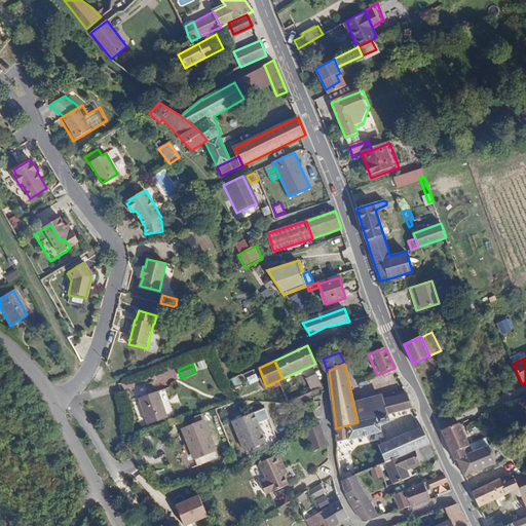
[(313,391),(323,387),(315,374),(306,378),(313,391)]
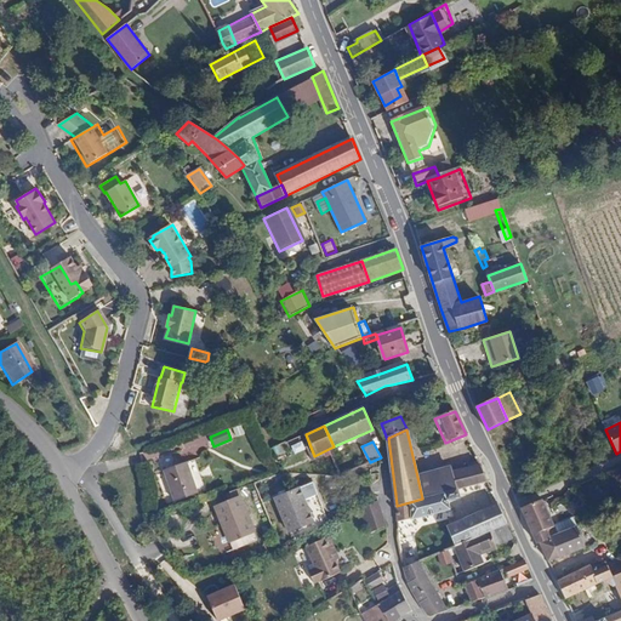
[(336,467),(340,477),(341,477),(353,472),(348,462),(336,467)]
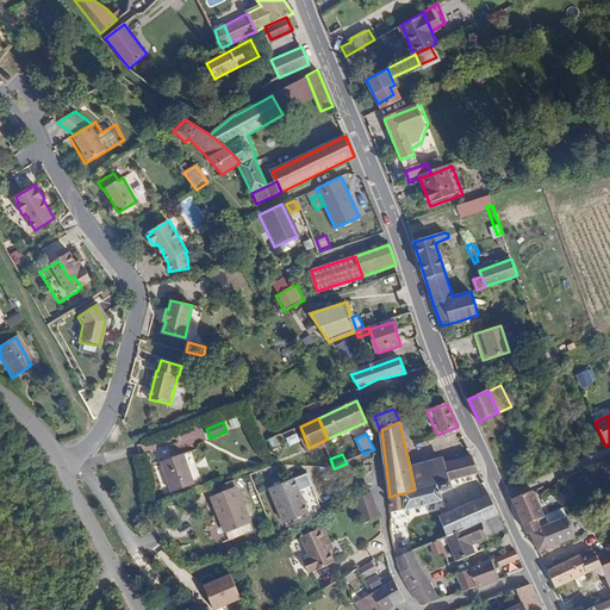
[(172,458),(156,465),(166,490),(182,483),(172,458)]
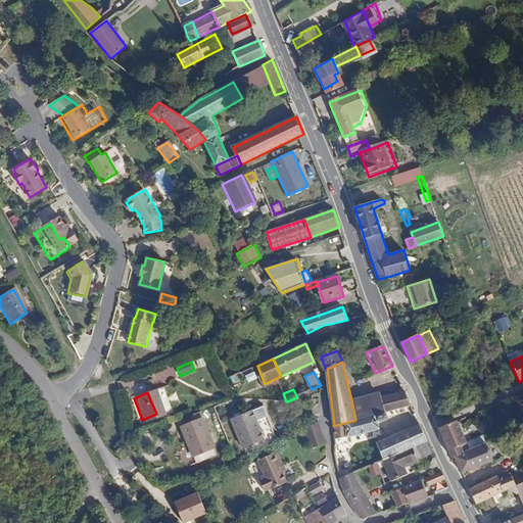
[(381,398),(385,412),(411,406),(405,392),(381,398)]
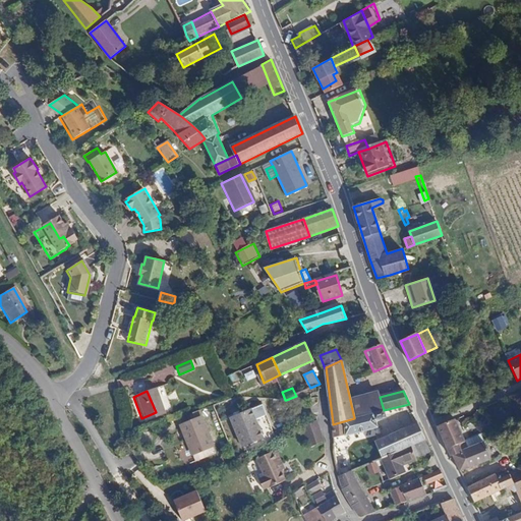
[(354,418),(384,410),(380,397),(379,392),(350,400),(354,418)]
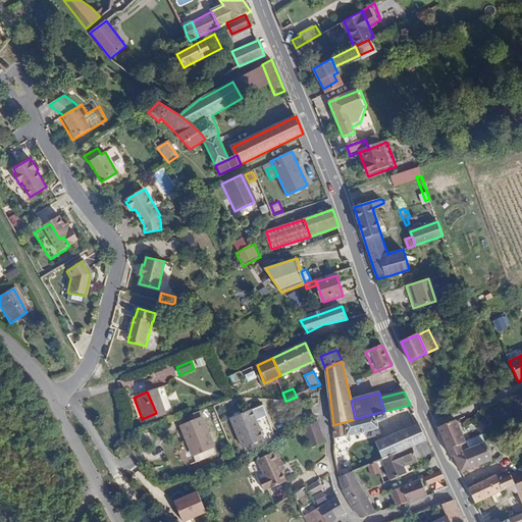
[(521,398),(520,393),(510,397),(518,417),(521,415),(521,398)]
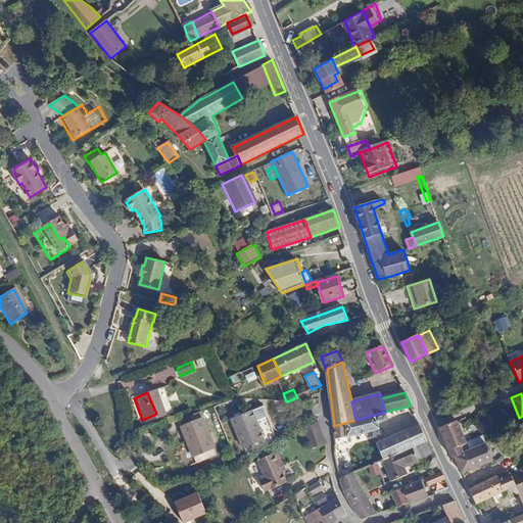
[(252,410),(232,419),(244,447),(265,438),(252,410)]
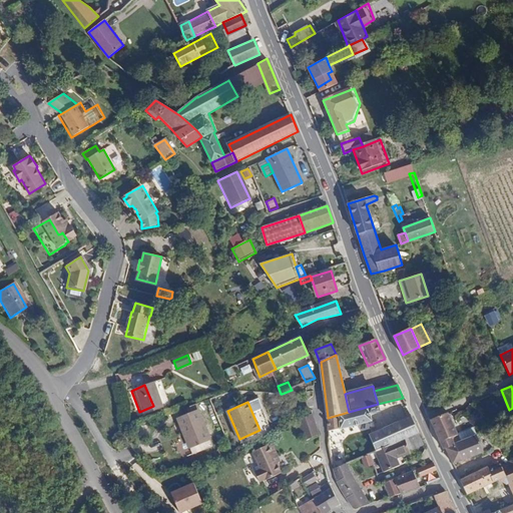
[(328,418),(329,432),(372,421),(370,413),(380,411),(378,404),(349,412),(328,418)]
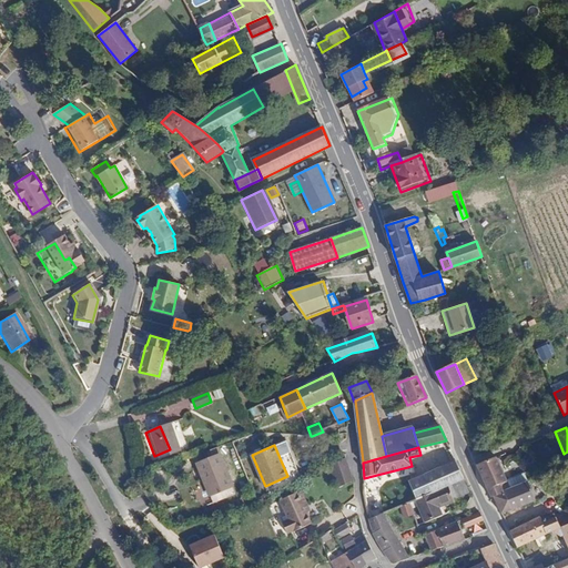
[(219,455),(198,464),(212,495),(232,486),(219,455)]
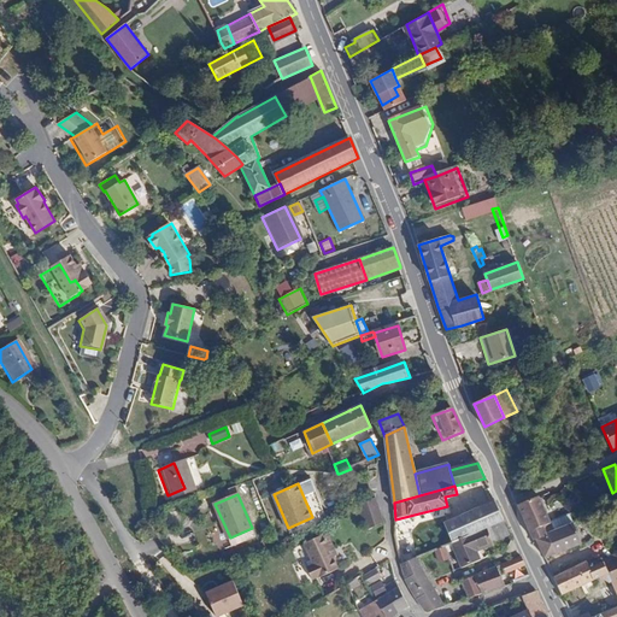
[(536,539),(547,534),(574,523),(569,513),(550,522),(539,498),(538,497),(518,505),(522,515),(534,540),(536,539)]
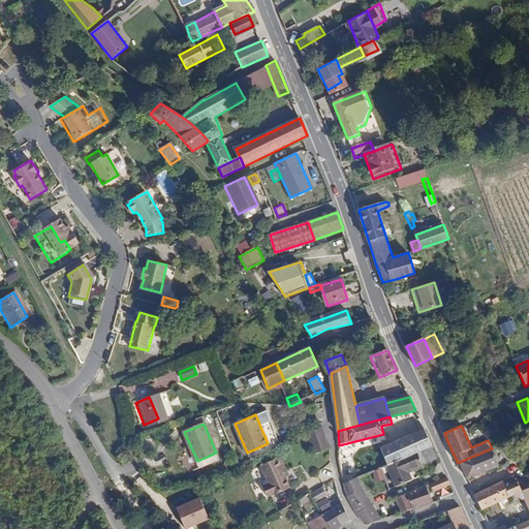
[(308,433),(315,455),(330,447),(322,427),(308,433)]
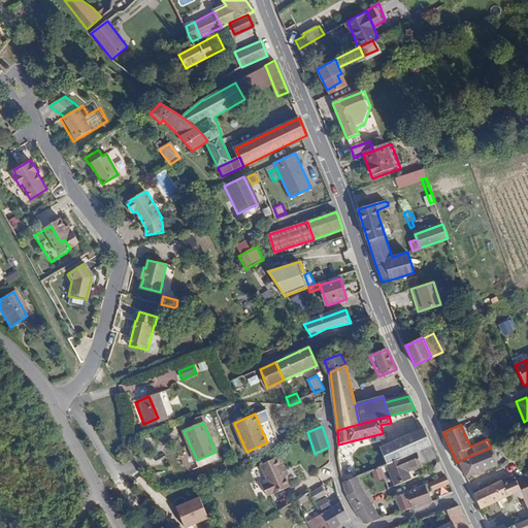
[(370,457),(376,469),(387,465),(417,452),(431,446),(429,441),(424,430),(381,449),(383,453),(370,457)]
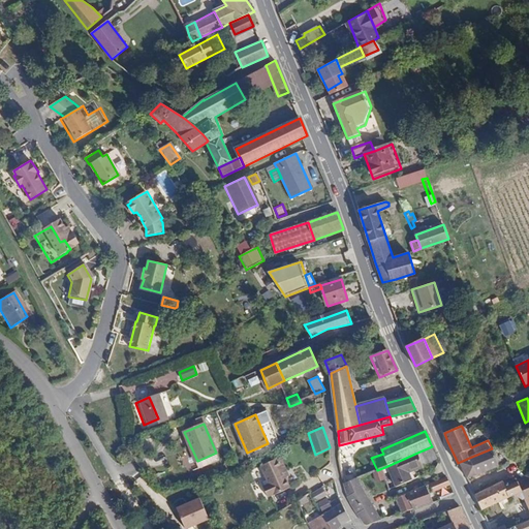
[(423,463),(437,458),(432,446),(417,453),(423,463)]
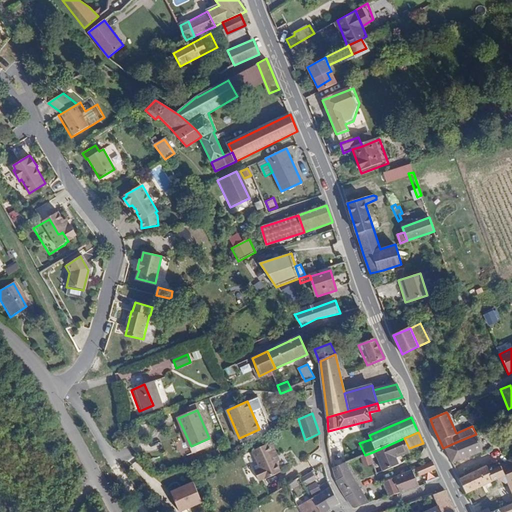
[(454,443),(445,447),(453,463),(483,450),(476,434),(454,443)]
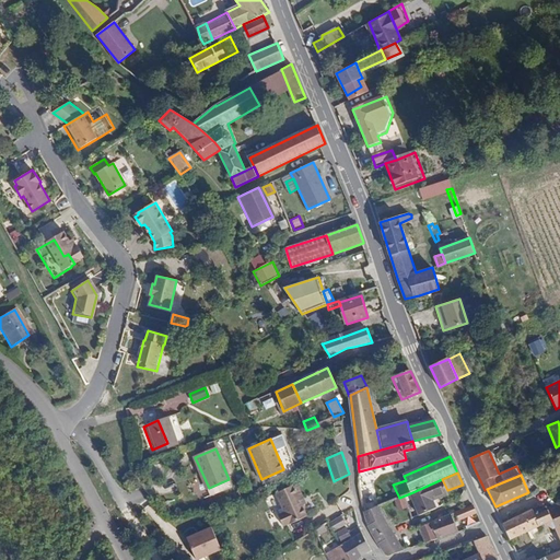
[(410,493),(420,516),(436,509),(431,497),(447,490),(442,479),(410,493)]
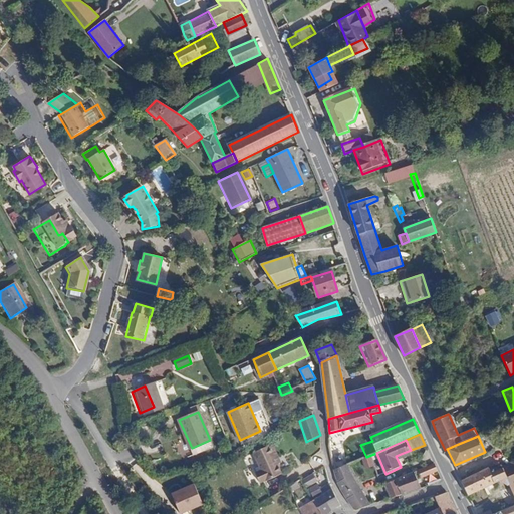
[(279,456),(273,444),(254,453),(261,470),(255,472),(260,483),(266,480),(266,481),(282,474),(278,464),(275,458),(279,456)]
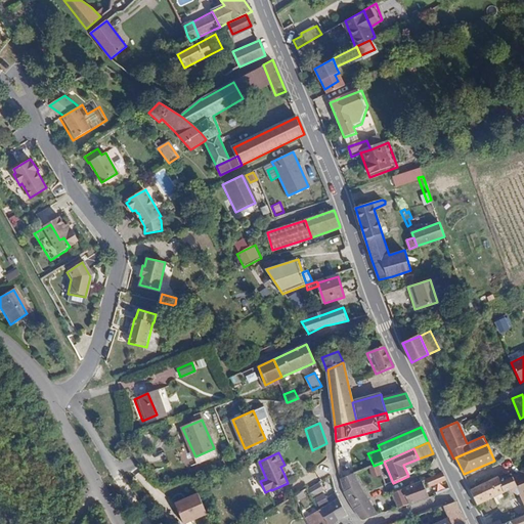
[(345,493),(350,501),(364,493),(354,474),(342,479),(345,493)]
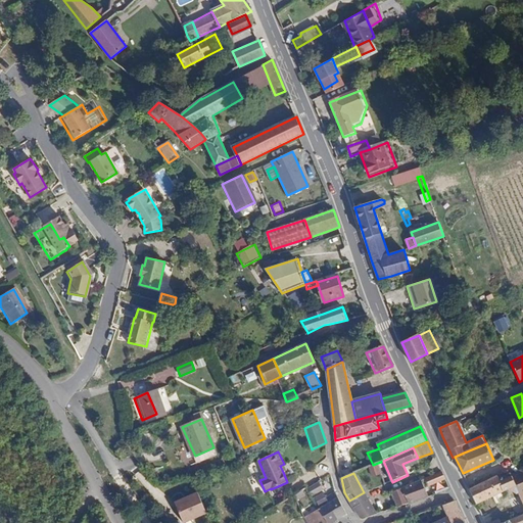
[(428,486),(443,479),(440,473),(425,479),(428,486)]
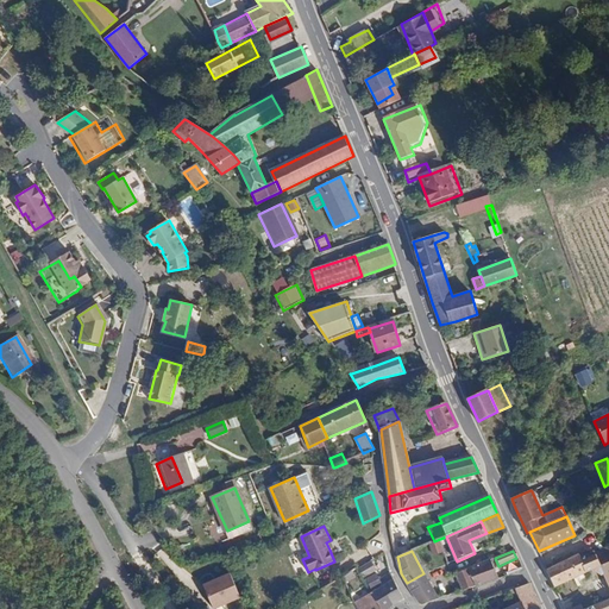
[(578,554),(547,570),(546,570),(556,588),(586,572),(582,562),(578,554)]
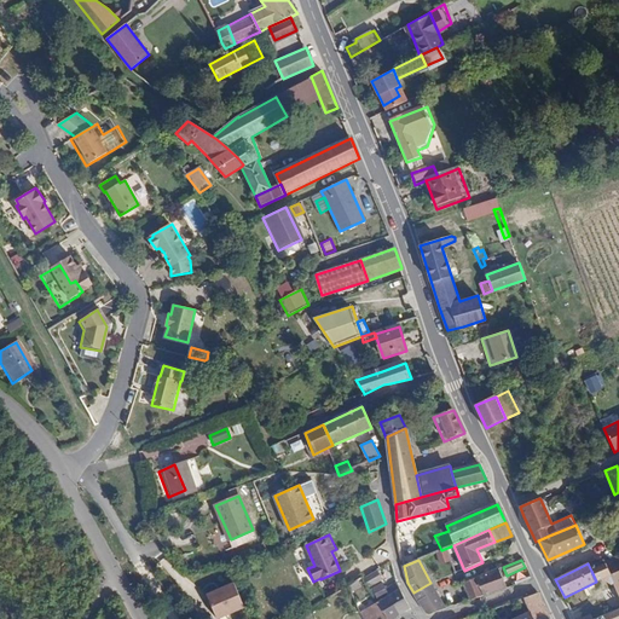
[(606,566),(591,571),(596,582),(600,580),(611,576),(606,566)]
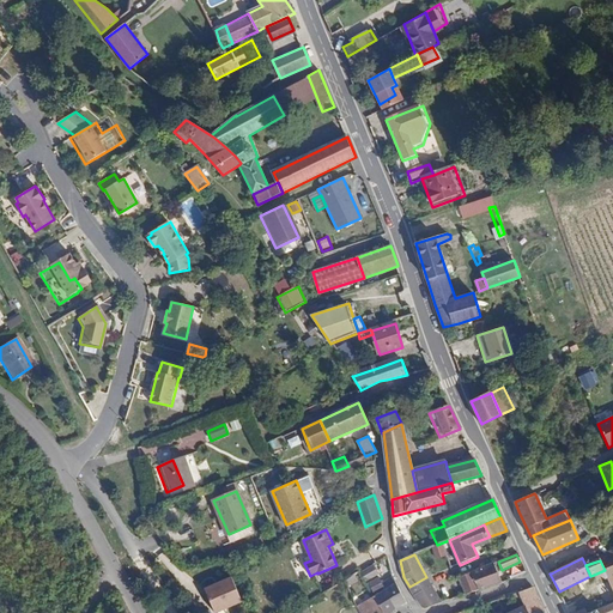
[(473,572),(480,590),(503,583),(495,564),(473,572)]
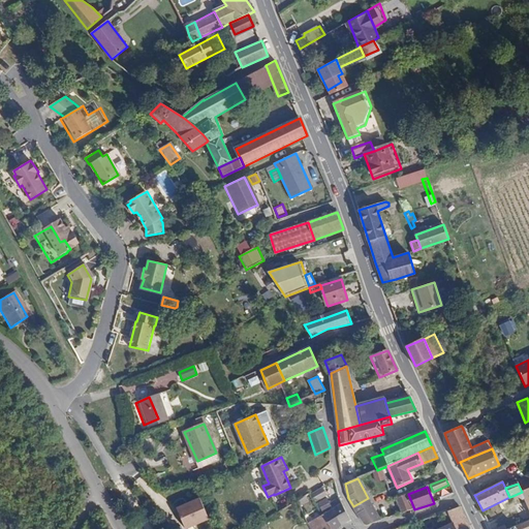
[(320,489),(309,495),(314,502),(324,496),(320,489)]
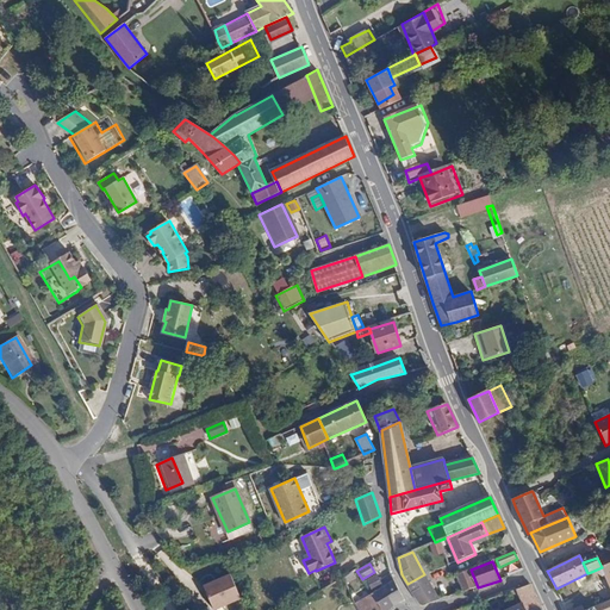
[(607,578),(602,567),(591,572),(593,577),(603,580),(607,578)]
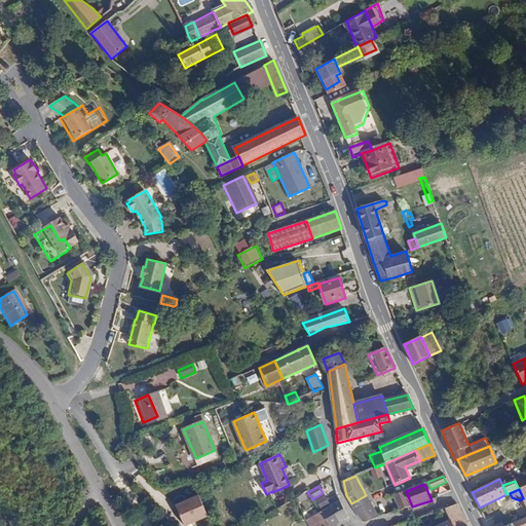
[(396,495),(402,511),(412,506),(406,491),(396,495)]
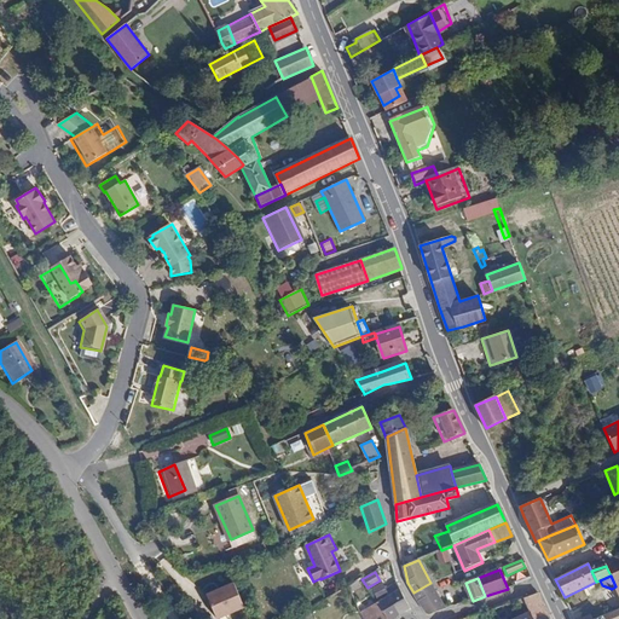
[(221,618),(247,608),(236,582),(208,594),(219,618),(221,618)]
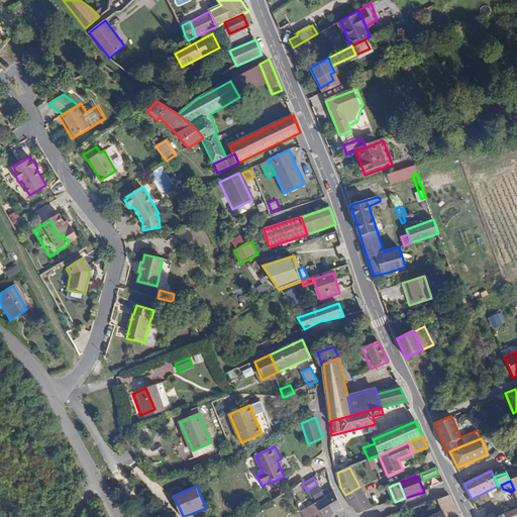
[(325,497),(334,492),(334,491),(332,487),(321,492),(318,487),(308,492),(314,501),(323,496),(324,498),(325,497)]
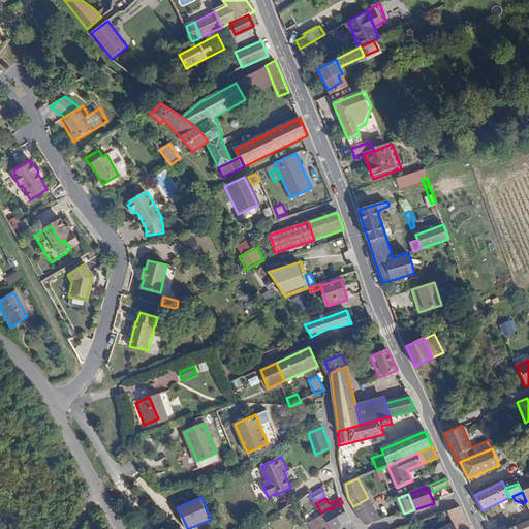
[(368,498),(353,506),(365,525),(368,525),(381,521),(368,498)]
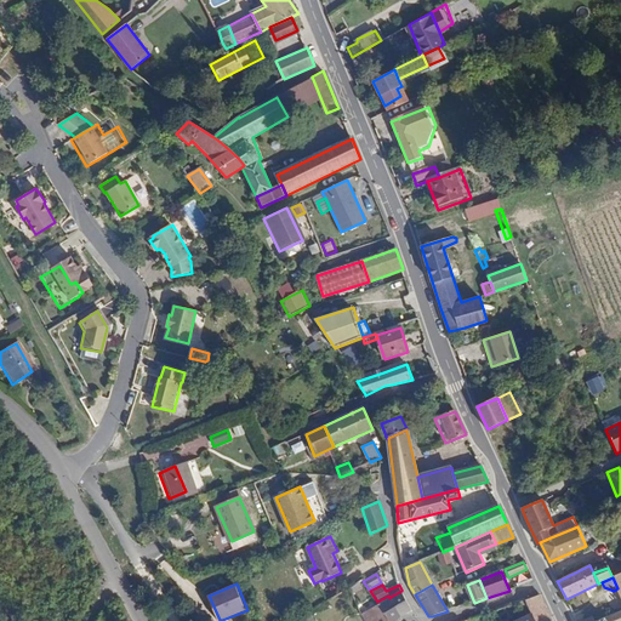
[(396,608),(400,617),(411,610),(402,591),(391,597),(396,608)]
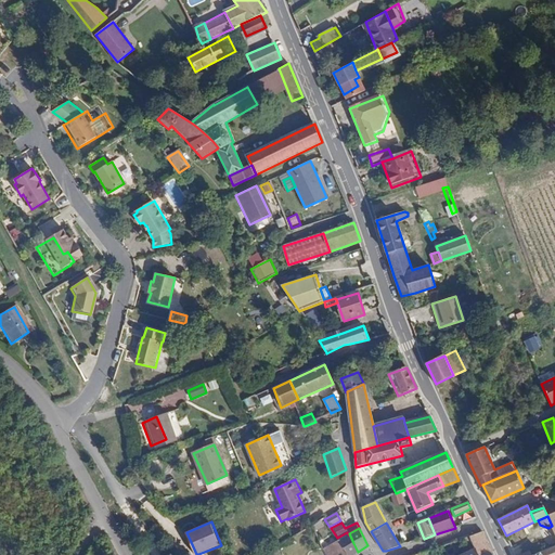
[(493,554),(483,532),(464,539),(470,553),(464,554),(493,554)]
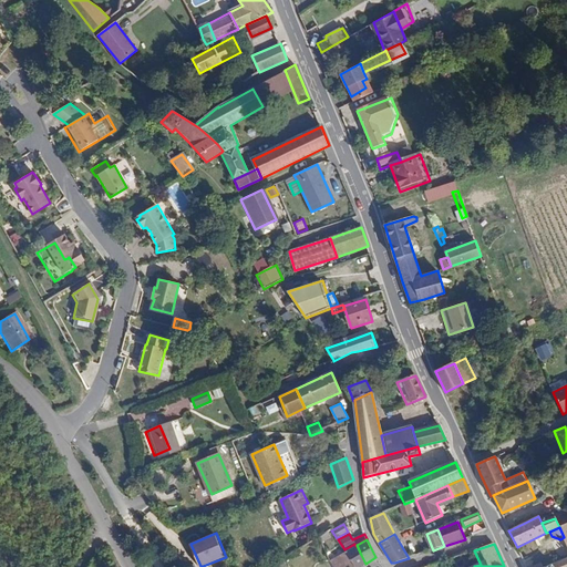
[(333,560),(337,566),(360,566),(366,564),(361,555),(357,545),(356,546),(333,560)]
